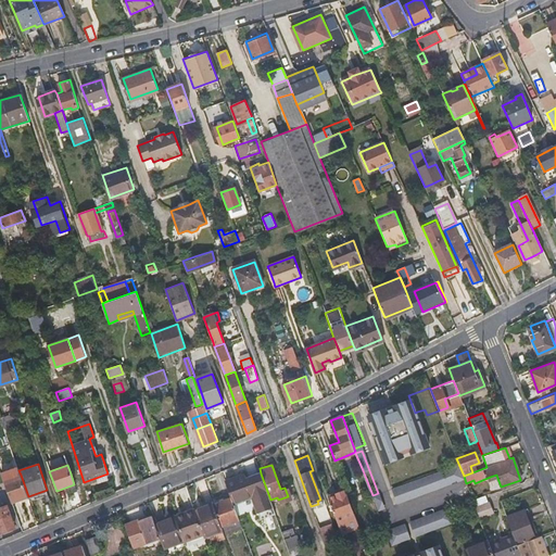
[(392,490),(399,505),(463,480),(457,465),(392,490)]
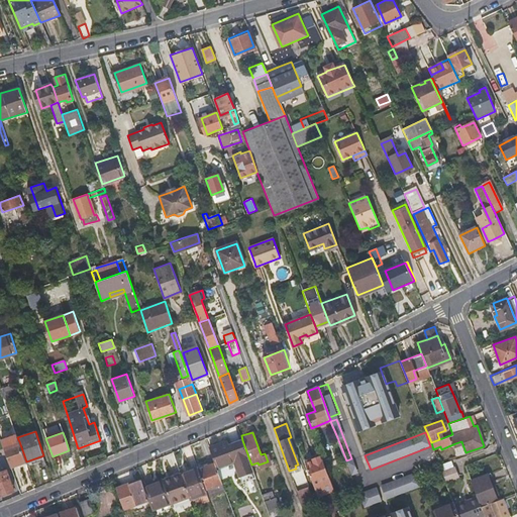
[(219,444),(209,447),(215,463),(217,468),(234,462),(239,477),(253,472),(251,464),(242,440),(228,445),(221,448),(219,444)]
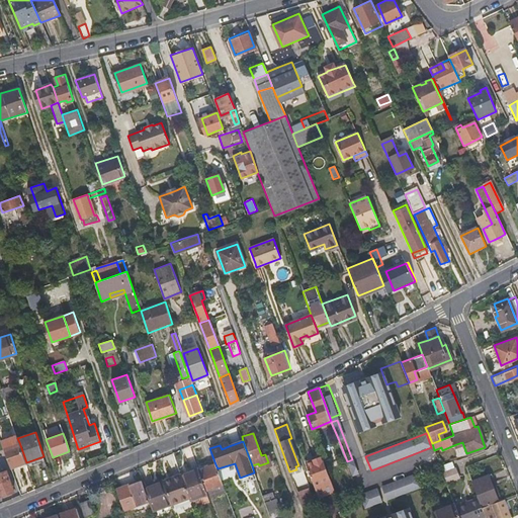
[(12,468),(26,462),(19,442),(4,447),(12,468)]
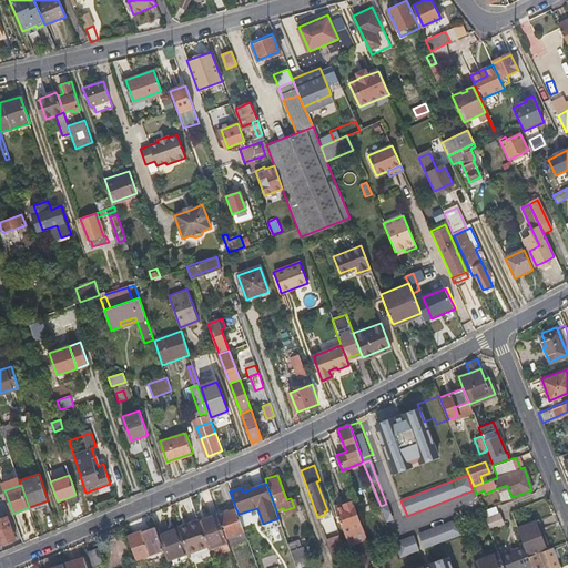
[(354,530),(363,527),(352,497),(343,500),(334,503),(350,549),(359,545),(354,530)]
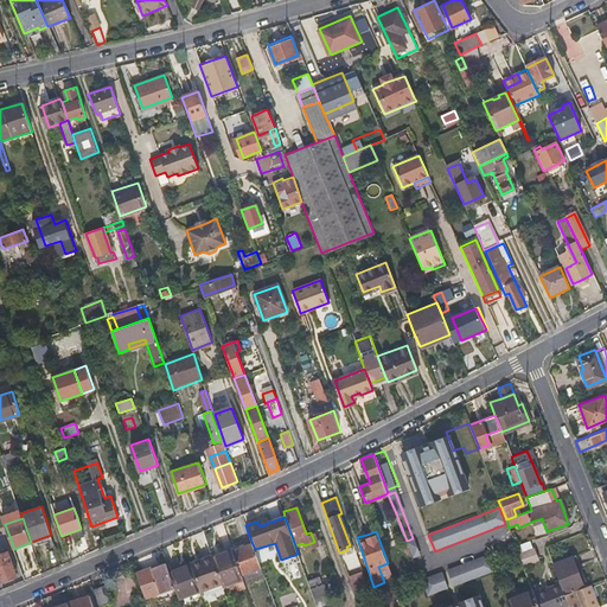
[(534,536),(515,543),(516,547),(532,541),(536,540),(534,536)]
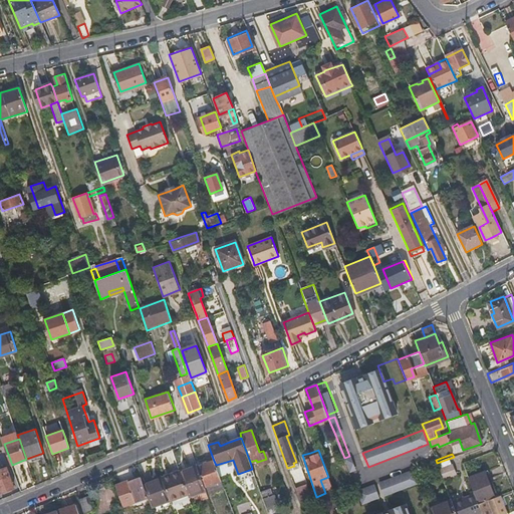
[(350,472),(355,470),(351,458),(346,460),(350,472)]
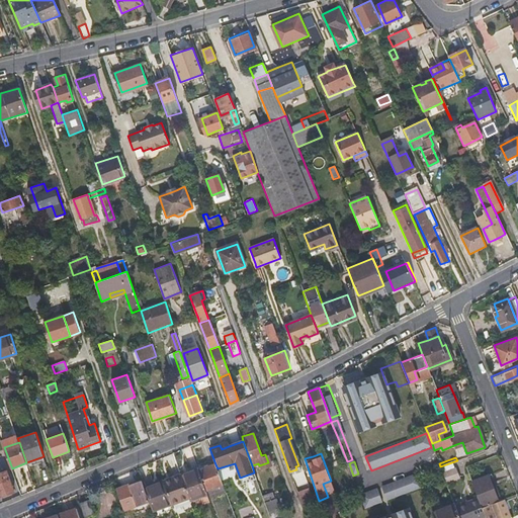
[(454,461),(440,466),(442,470),(455,465),(454,461)]
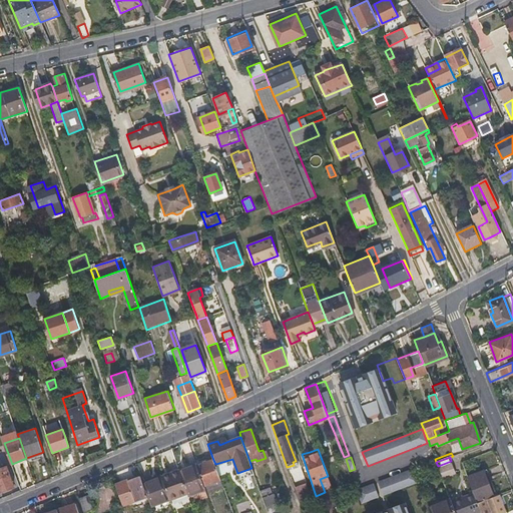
[(213,460),(197,466),(204,485),(220,480),(215,464),(213,460)]
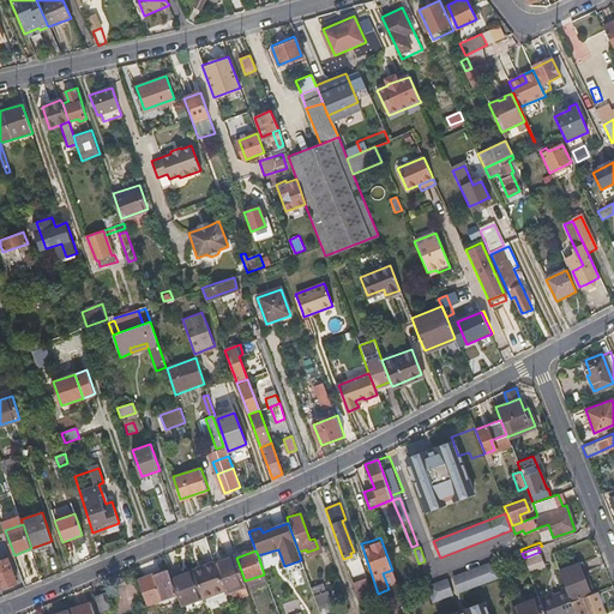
[(540,552),(524,558),(528,569),(543,563),(540,552)]
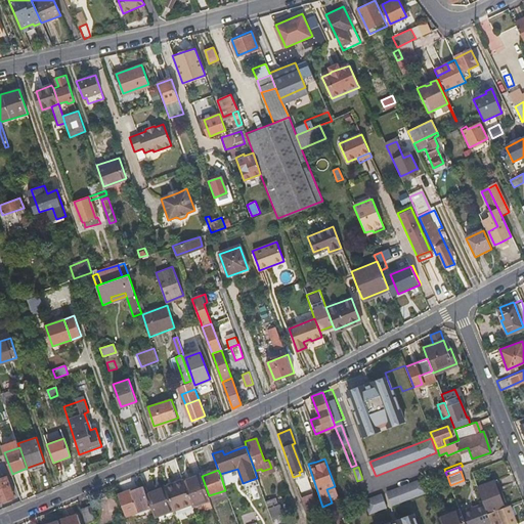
[(209,495),(202,476),(183,482),(191,505),(192,507),(202,503),(205,509),(212,507),(211,504),(209,495)]
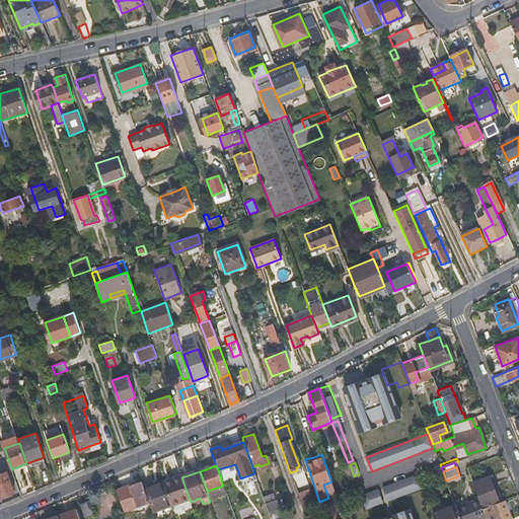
[(0,497),(14,492),(7,472),(0,474),(0,497)]
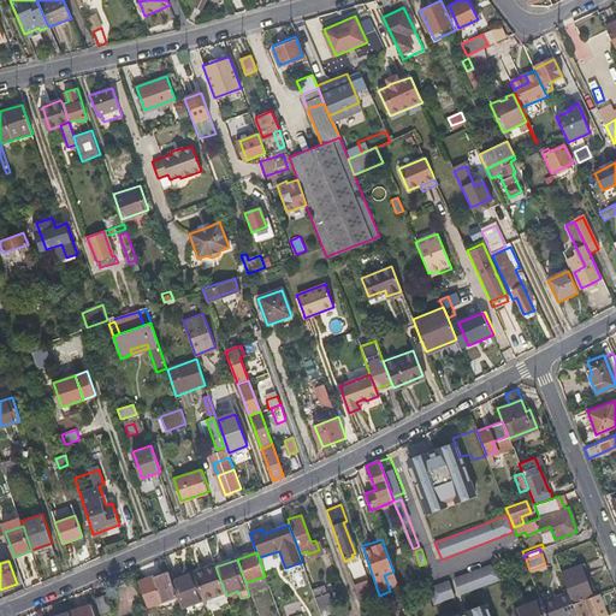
[(582,564),(596,594),(600,592),(587,562),(582,564)]
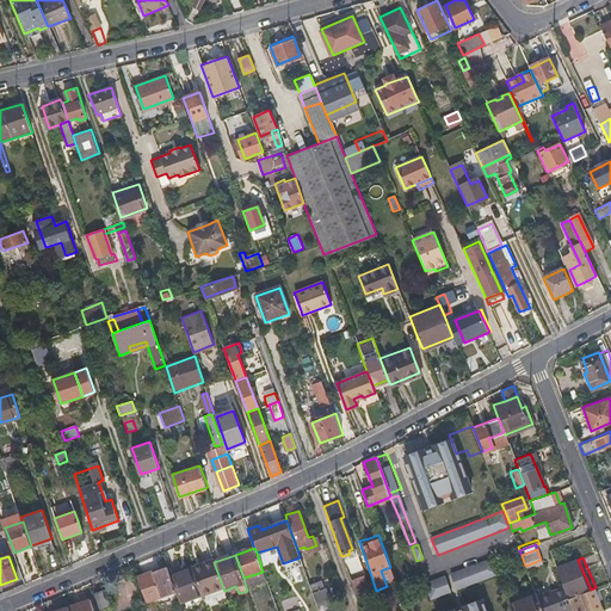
[(488,560),(452,573),(458,590),(494,576),(488,560)]
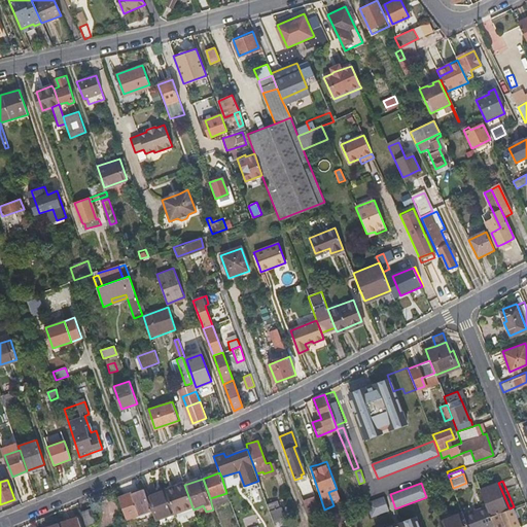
[(498,483),(480,489),(486,504),(491,516),(510,508),(498,483)]
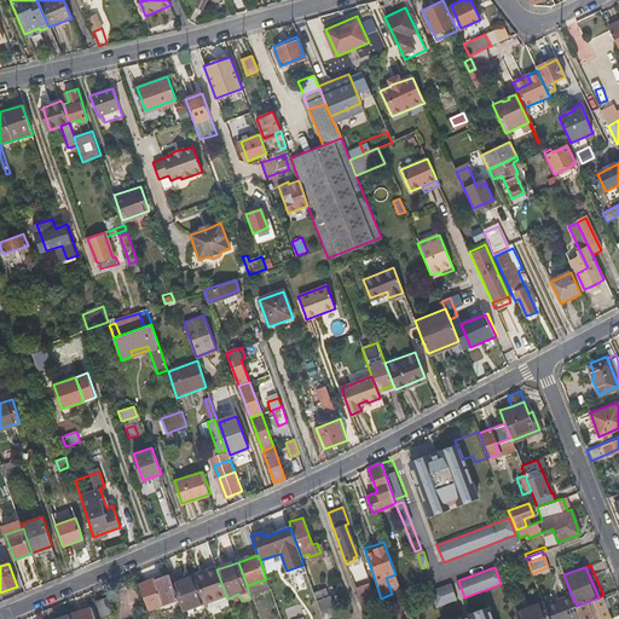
[(217,570),(217,568),(204,572),(204,574),(196,578),(206,603),(226,596),(217,570)]
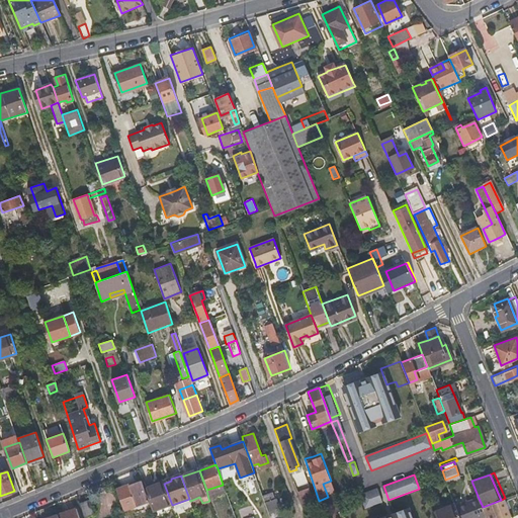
[(298,479),(292,481),(296,491),(303,489),(298,479)]
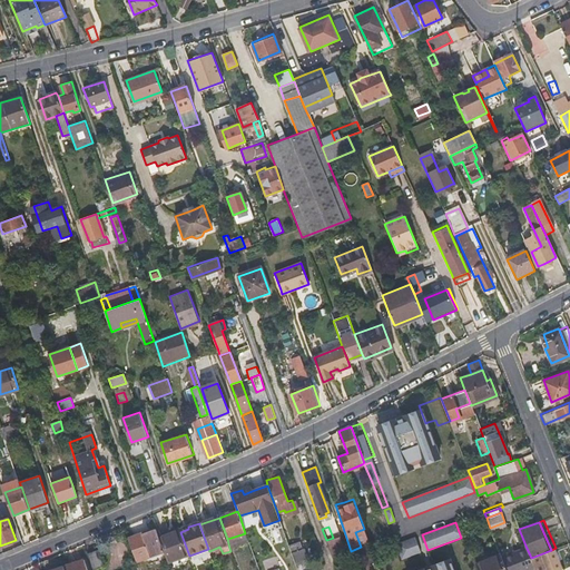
[(158,537),(155,529),(127,539),(136,561),(164,552),(158,537)]
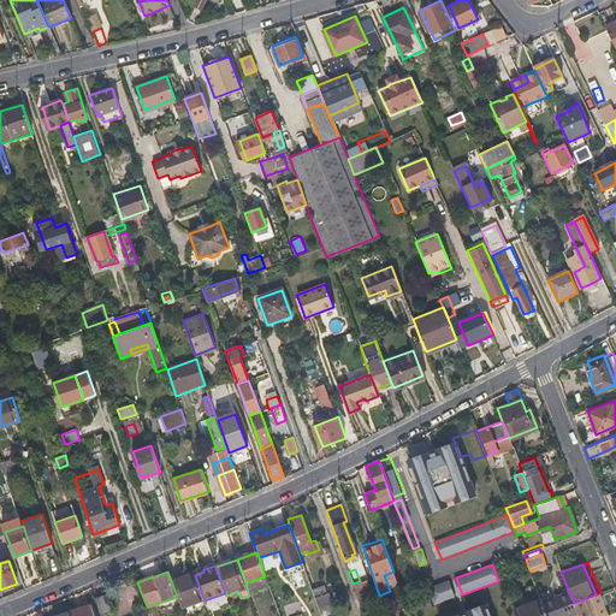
[(195,575),(194,573),(171,580),(177,597),(183,615),(206,606),(205,600),(195,575)]
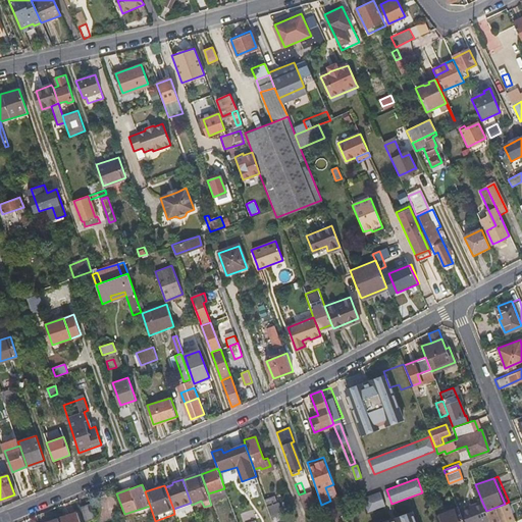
[(224,488),(208,493),(210,502),(227,496),(224,488)]
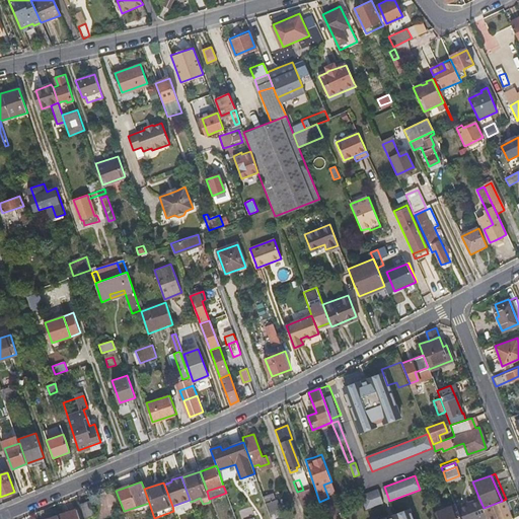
[(311,497),(308,489),(303,490),(297,492),(300,500),(311,497)]
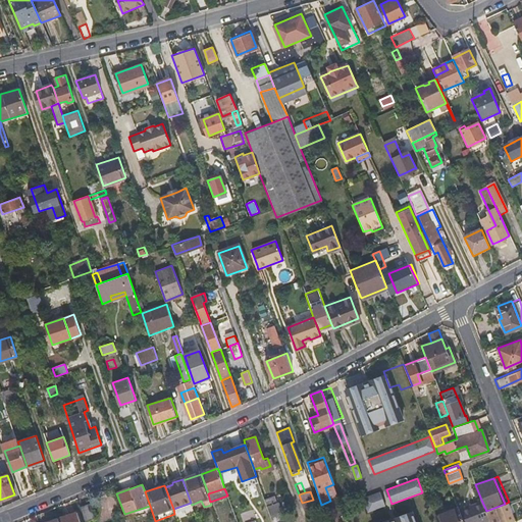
[(381,491),(365,499),(370,511),(386,505),(381,491)]
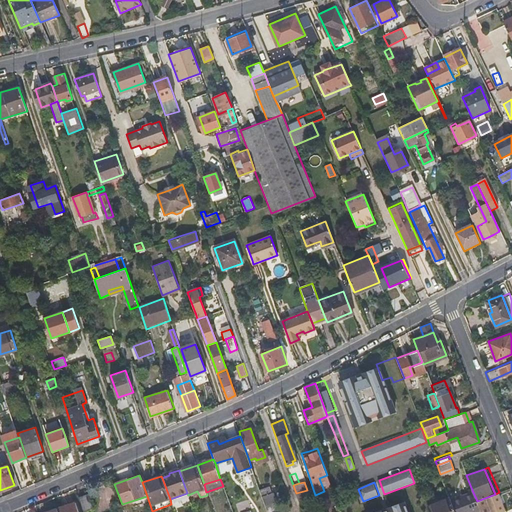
[(260,490),(265,504),(275,501),(273,492),(270,493),(268,487),(260,490)]
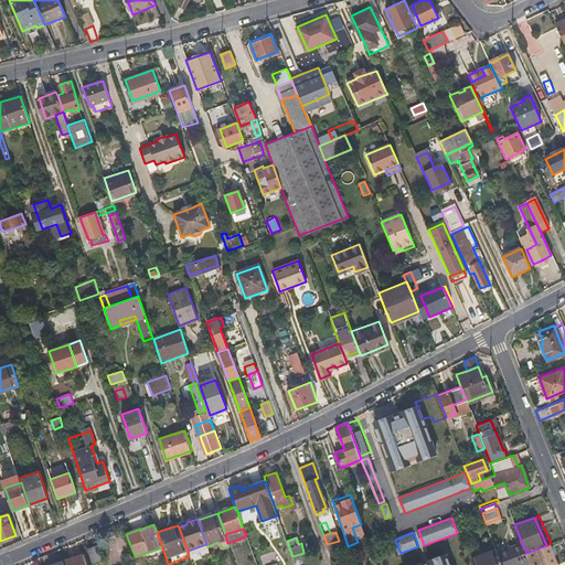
[(521,541),(496,550),(501,564),(520,564),(529,562),(528,558),(526,553),(521,541)]
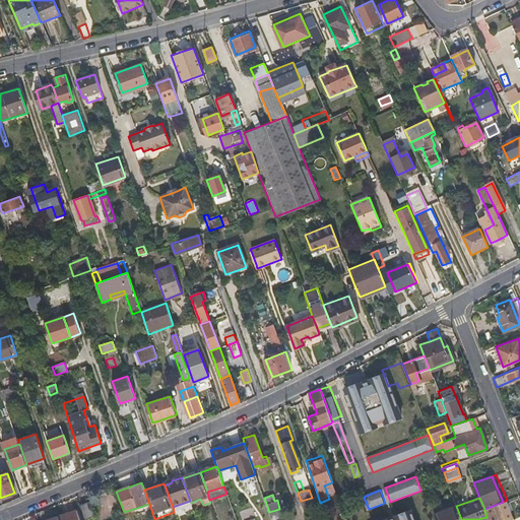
[(485,514),(486,517),(488,519),(510,519),(513,519),(506,501),(503,502),(484,509),(485,514)]
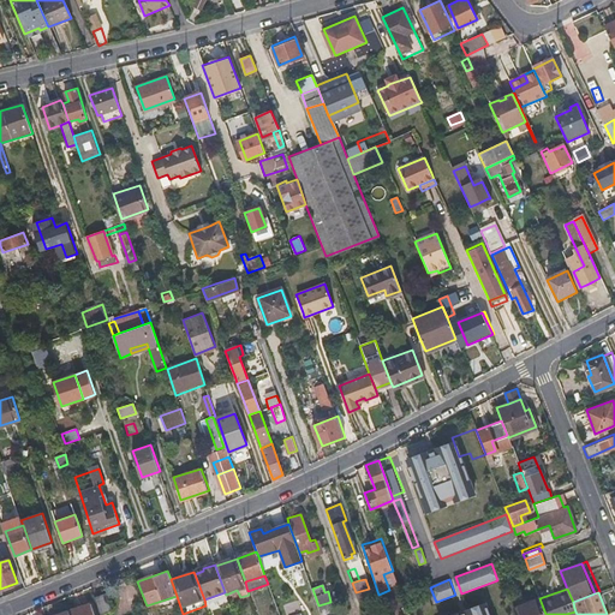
[(111,610),(105,593),(94,597),(100,614),(111,610)]
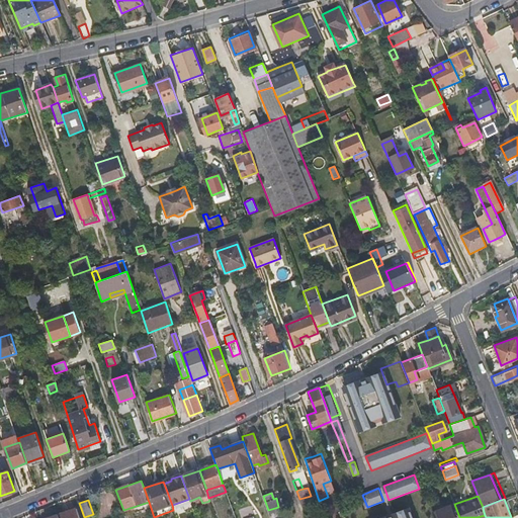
[(454,503),(432,511),(435,517),(459,517),(454,504),(454,503)]
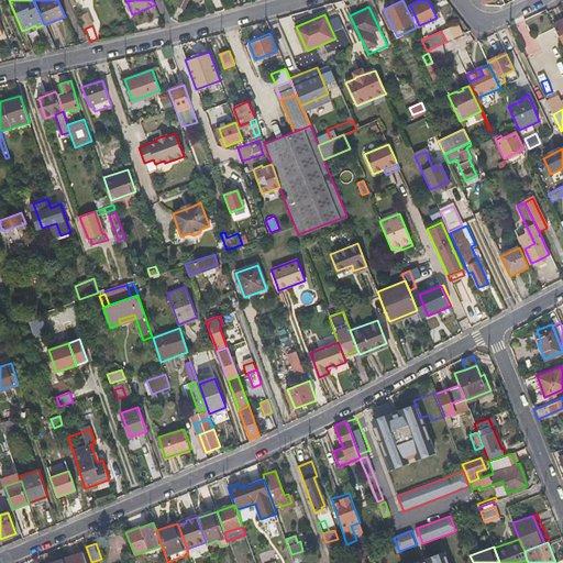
[(61,559),(62,562),(85,562),(81,552),(61,559)]
